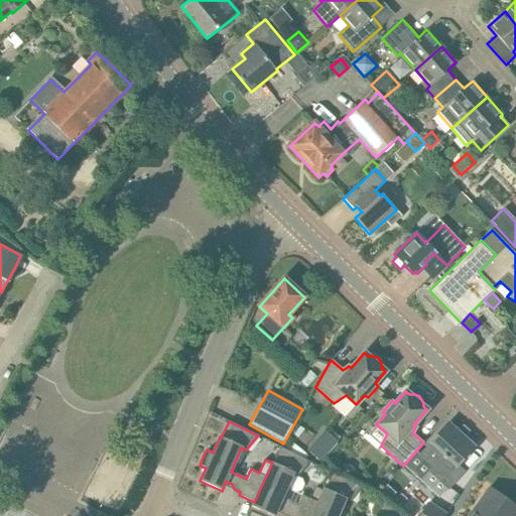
[(447,489),(463,473),(457,466),(474,446),(448,423),(420,455),(435,469),(423,481),(439,497),(447,489)]
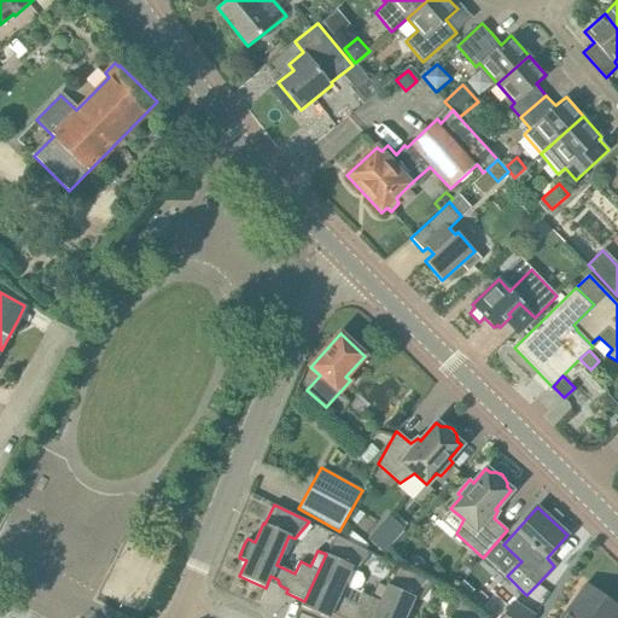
[(368,538),(385,554),(406,530),(389,516),(368,538)]
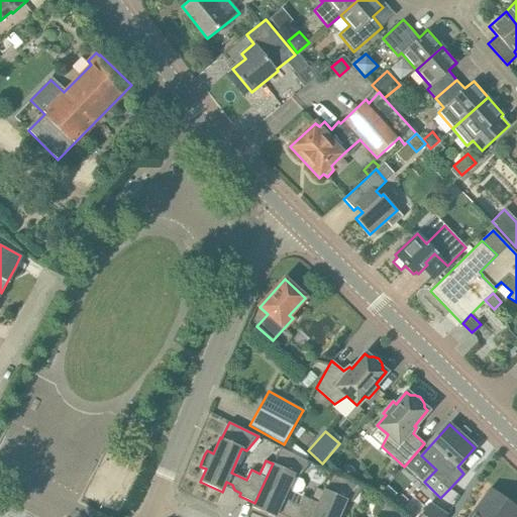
[(312,516),(319,503),(324,491),(316,489),(311,499),(303,496),(299,506),(284,499),(294,475),(299,477),(310,463),(311,462),(281,447),(274,463),(273,463),(267,477),(254,503),(252,508),(273,516),(274,516),(279,508),(284,510),(286,516),(288,516),(312,516)]
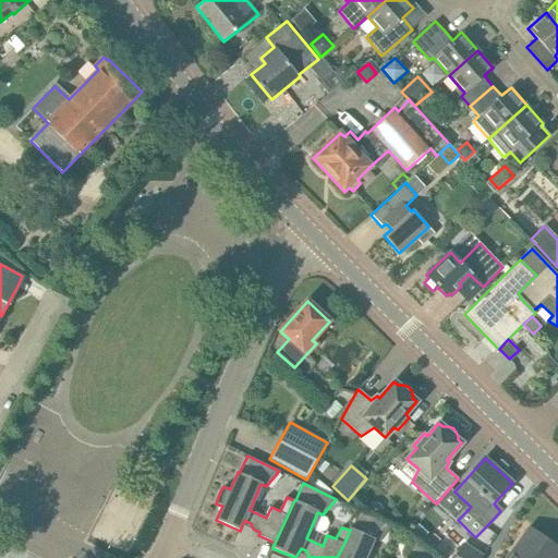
[(365,557),(374,540),(378,542),(391,529),(391,526),(360,511),(352,529),(350,529),(350,530),(344,543),(337,557),(365,557)]
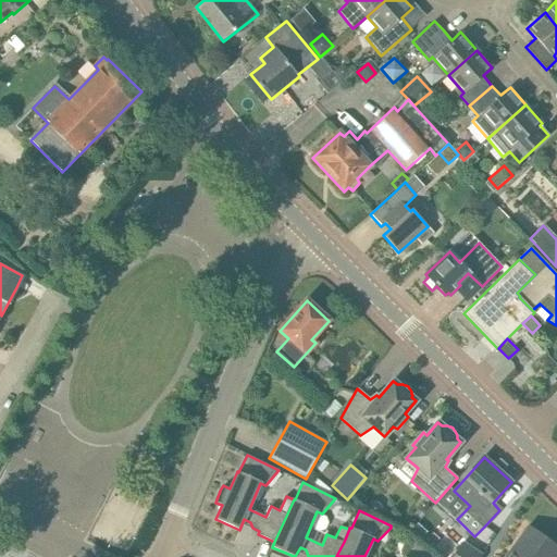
[(426,532),(417,523),(409,532),(419,541),(426,532)]
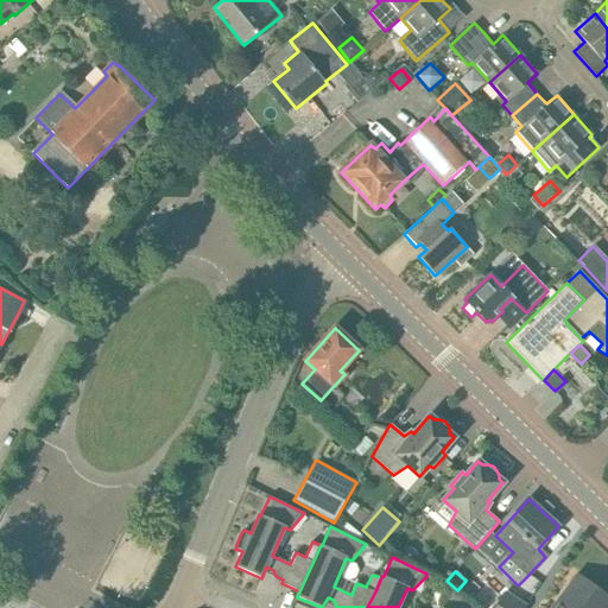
[(607,607),(607,597),(575,574),(551,607),(607,607)]
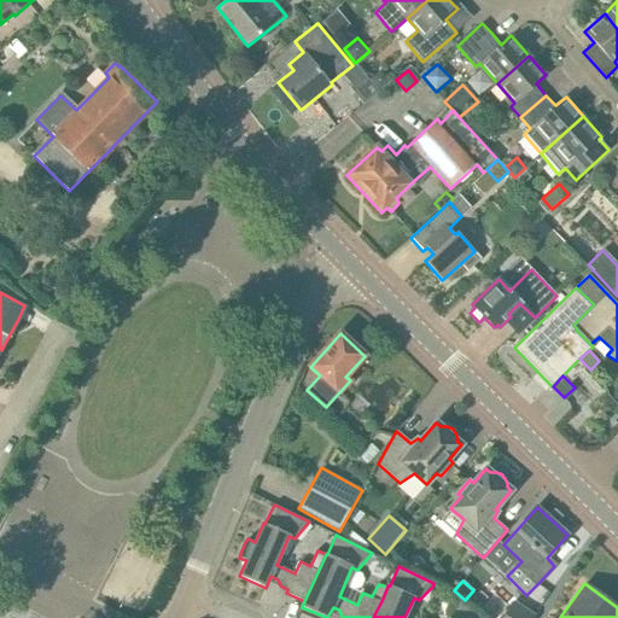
[(478,617),(459,601),(450,617),(478,617)]
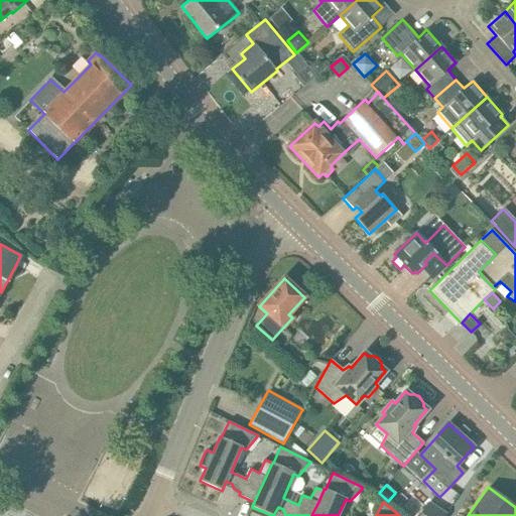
[(443,515),(445,514),(428,503),(419,515),(443,515)]
